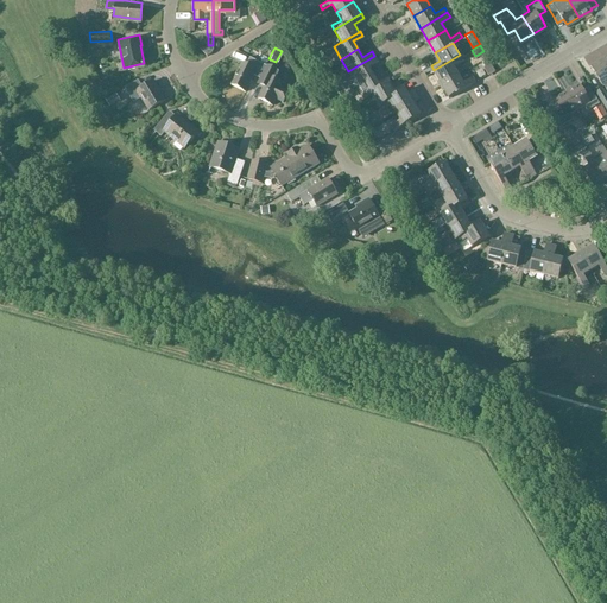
[(259,75),(266,62),(250,54),(245,62),(241,59),(231,81),(245,88),(253,71),(259,75)]
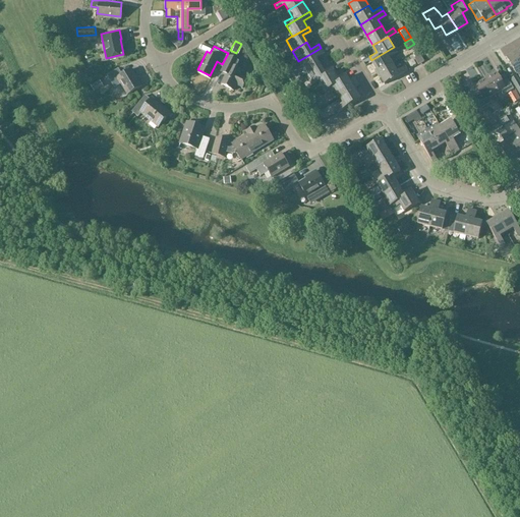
[(394,47),(371,60),(378,70),(392,62),(388,55),(396,51),(394,47)]
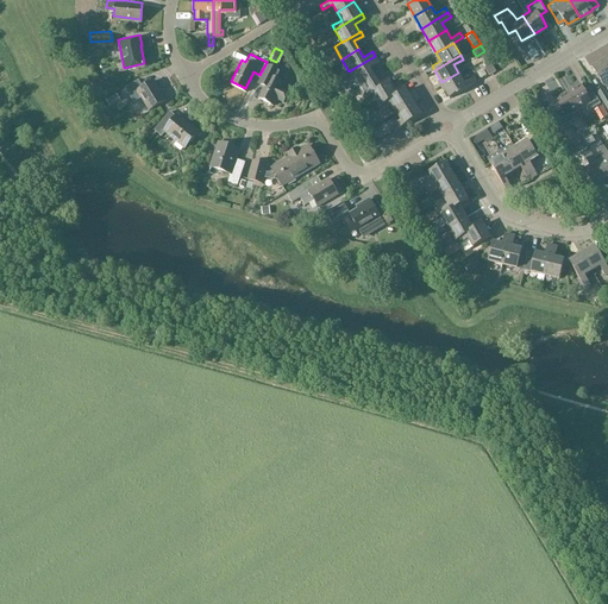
[(375,56),(349,71),(356,83),(374,74),(369,65),(378,60),(375,56)]
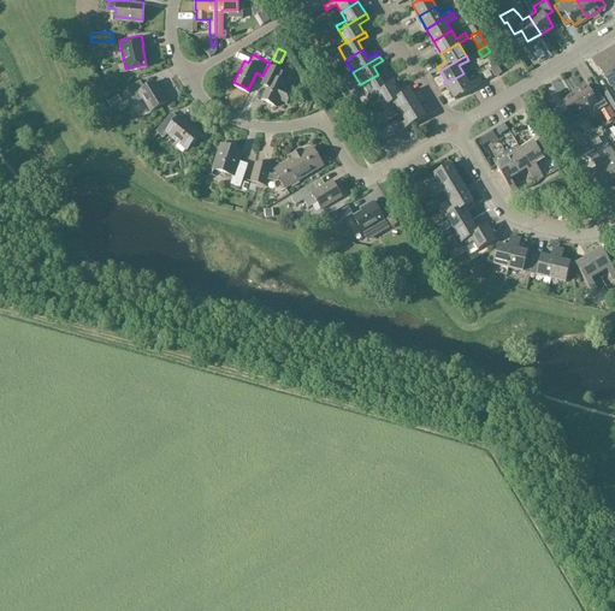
[(492,57),(490,58),(486,60),(494,72),(500,69),(492,57)]
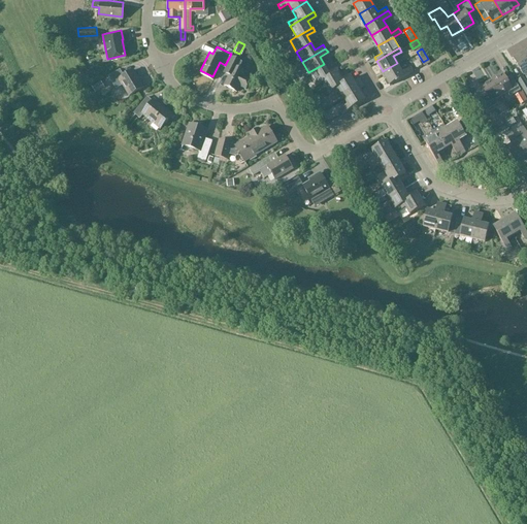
[(526,56),(523,48),(513,55),(523,72),(524,71),(526,76),(526,75),(526,56)]
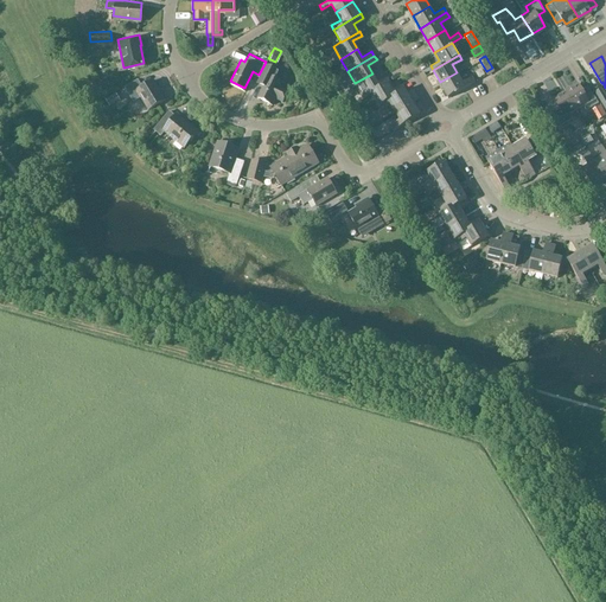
[(266,62),(259,75),(256,81),(262,84),(257,95),(272,102),(274,95),(282,100),(287,89),(280,84),(282,81),(274,76),(278,69),(266,62)]
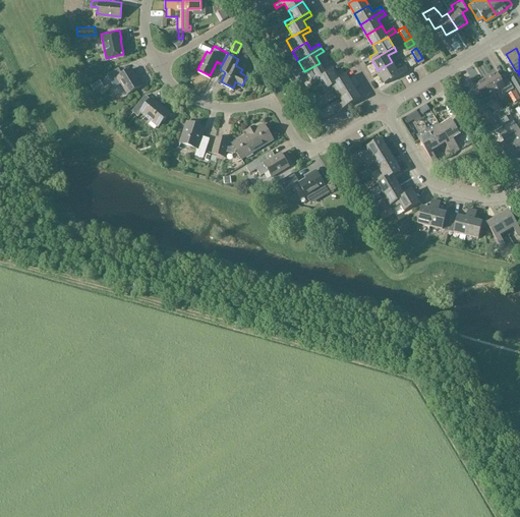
[(396,68),(392,62),(378,70),(384,81),(406,68),(404,64),(396,68)]
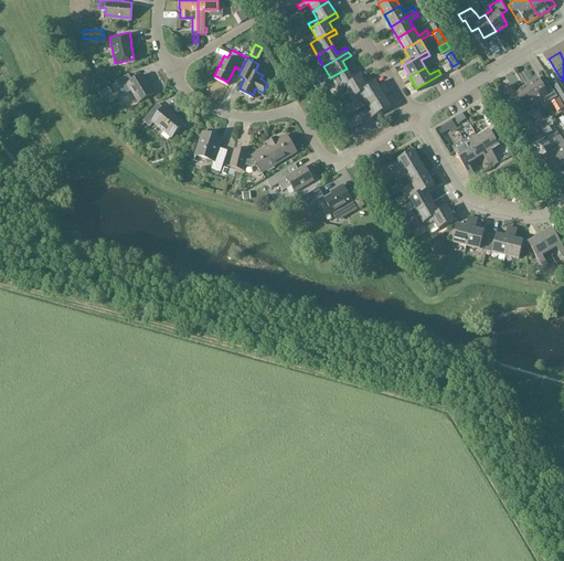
[(351,75),(347,69),(330,77),(338,90),(346,85),(344,85),(361,75),(362,74),(360,71),(351,75)]
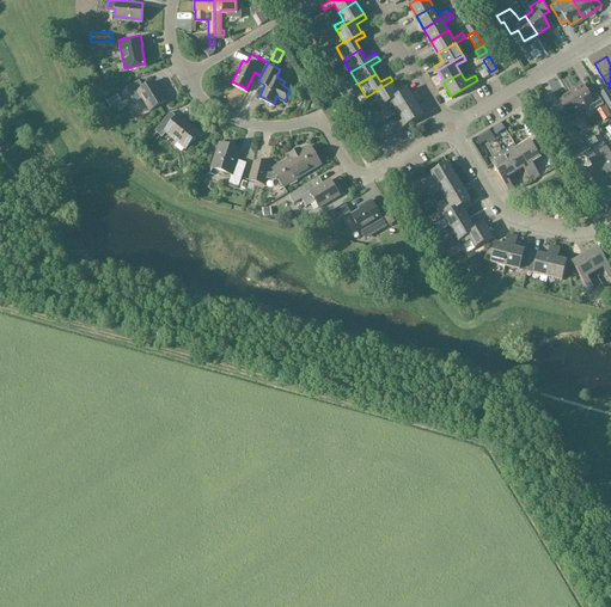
[(150,108),(165,98),(153,78),(142,84),(139,77),(124,85),(134,99),(141,94),(150,108)]
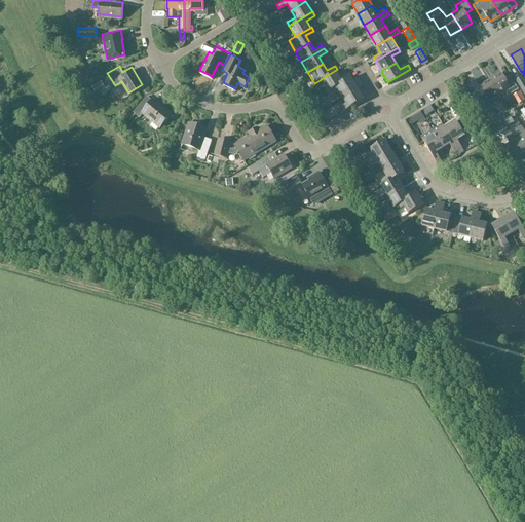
[(340,76),(336,70),(321,79),(322,79),(328,89),(350,76),(347,72),(340,76)]
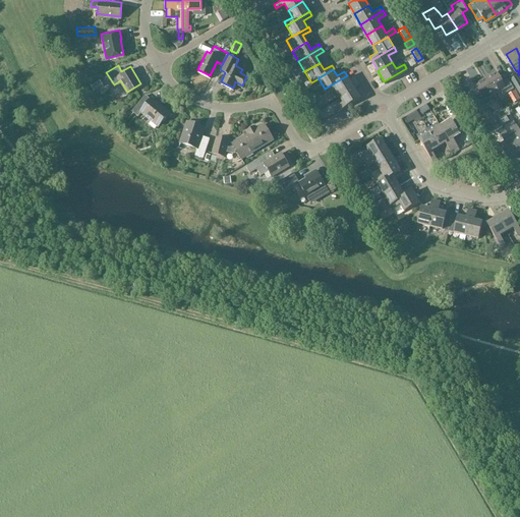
[(496,69),(484,75),(494,92),(500,88),(503,92),(513,85),(504,70),(499,74),(496,69)]
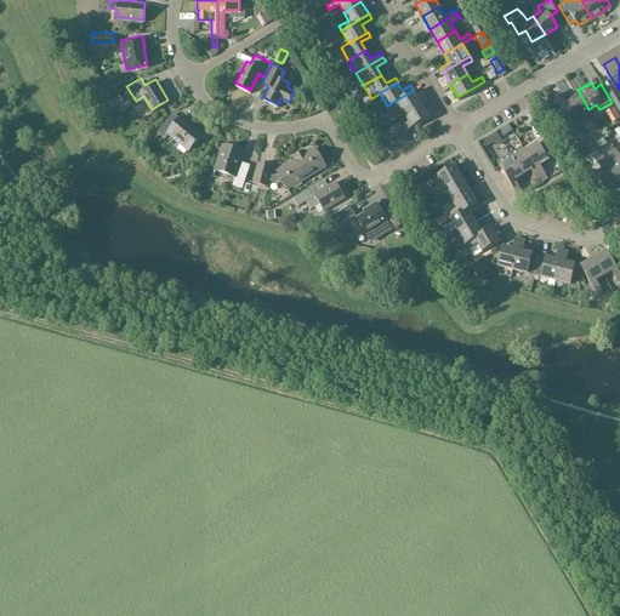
[(619,109),(619,96),(618,92),(614,86),(608,90),(619,110),(619,109)]
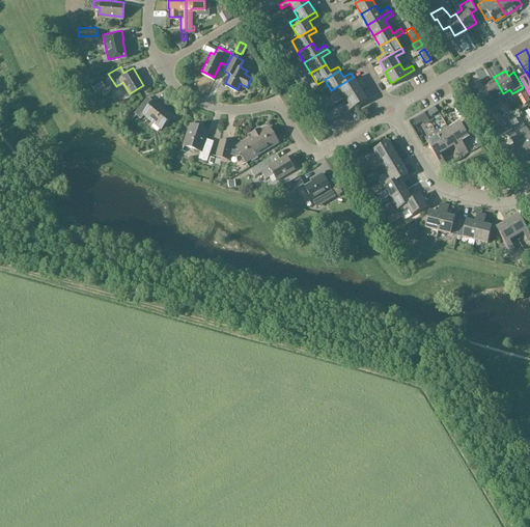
[(354,77),(331,90),(333,93),(341,89),(345,96),(360,87),(354,77)]
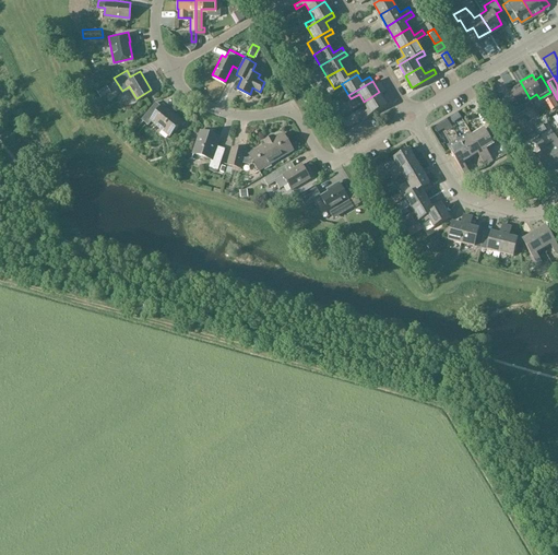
[(530,98),(520,81),(509,87),(514,98),(509,102),(515,113),(533,103),(530,98)]
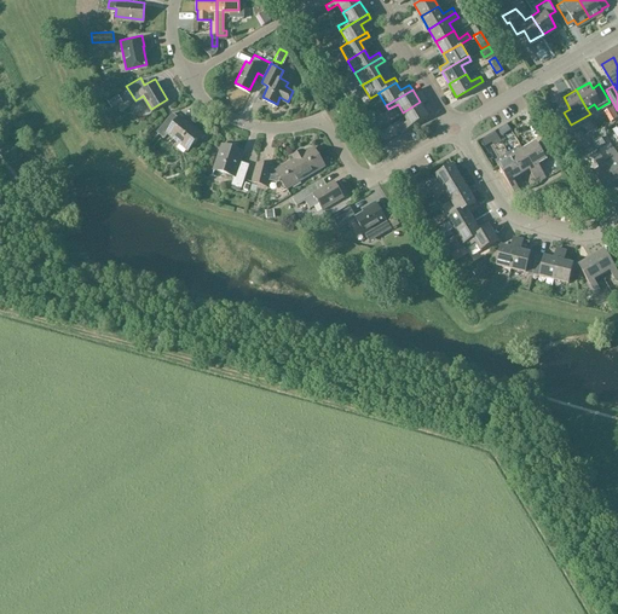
[(107,97),(111,105),(122,99),(117,91),(107,97)]
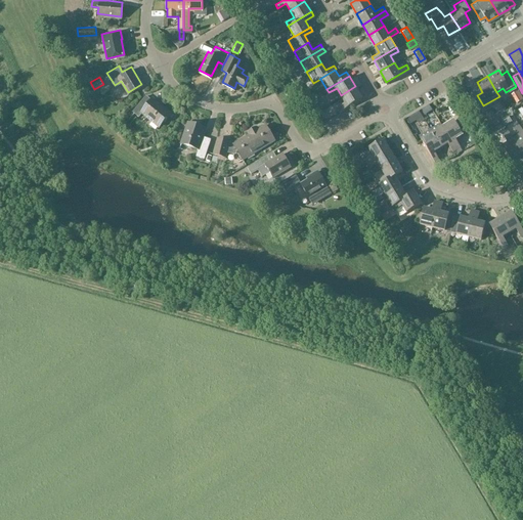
[(355,86),(341,95),(344,101),(337,106),(339,111),(361,96),(355,86)]
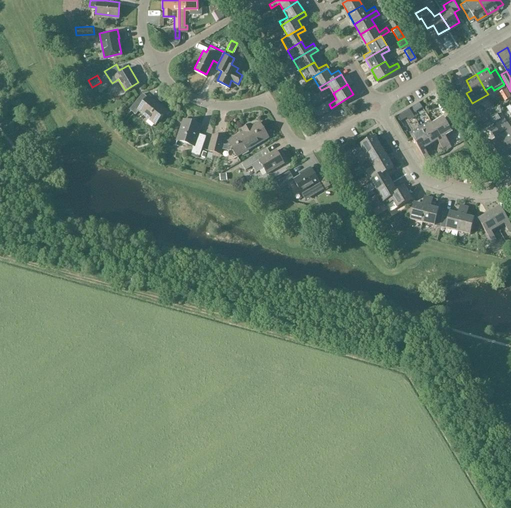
[(149,94),(148,96),(142,91),(129,107),(135,112),(138,108),(154,121),(165,108),(149,94)]
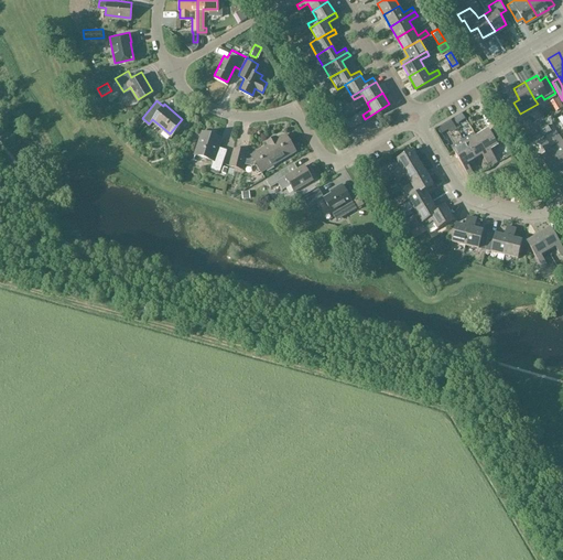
[(338,110),(344,107),(342,103),(335,106),(332,108),(334,114),(338,110)]
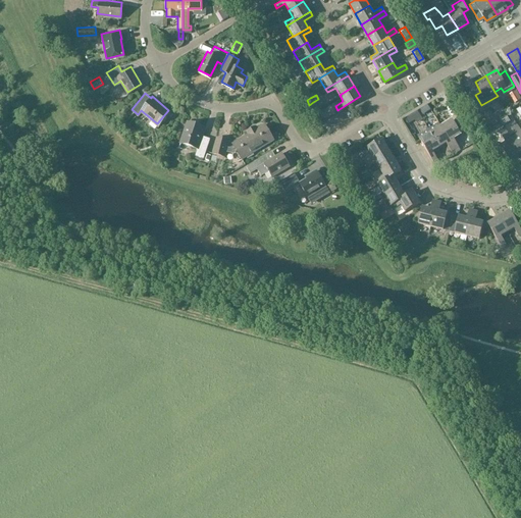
[(502,105),(492,111),(498,118),(502,115),(507,112),(504,107),(502,105)]
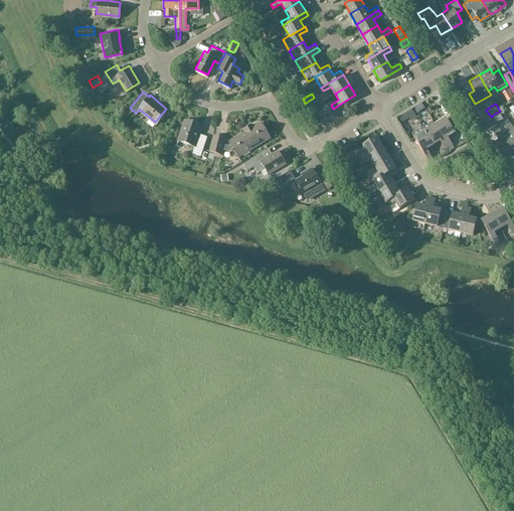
[(308,110),(311,116),(317,113),(313,106),(308,110)]
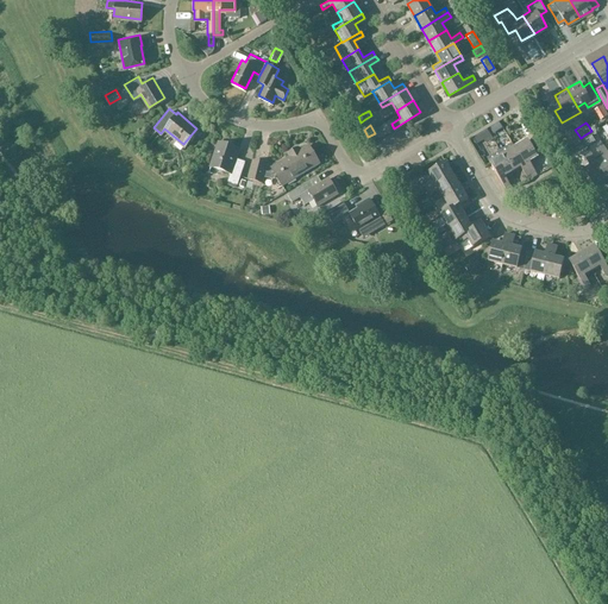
[(514,144),(530,171),(534,168),(528,158),(537,153),(526,137),(514,144)]
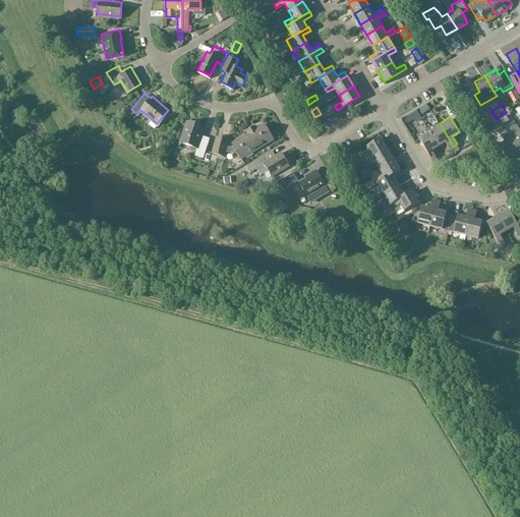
[(510,136),(505,128),(499,117),(493,121),(500,132),(504,139),(499,142),(508,159),(519,153),(510,136)]
